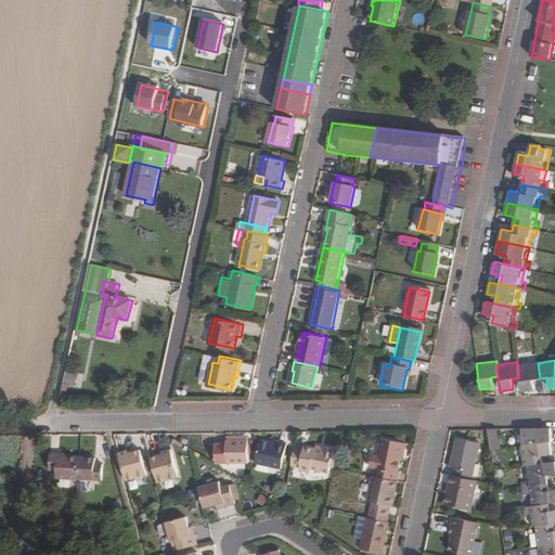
[(538,363),(518,365),(519,378),(520,391),(533,390),(532,379),(540,378),(538,363)]
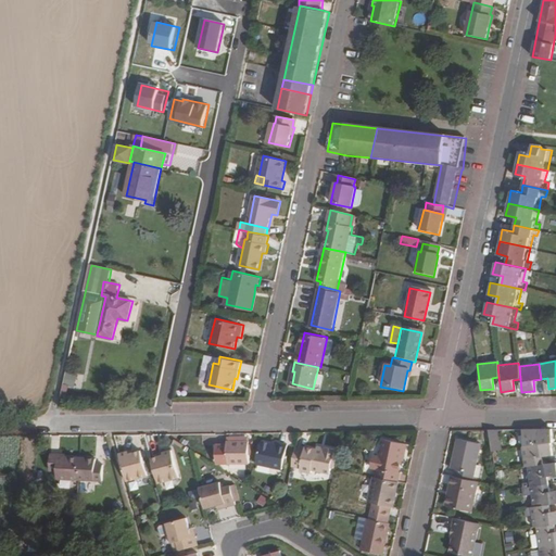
[(80,387),(83,375),(67,373),(66,384),(80,387)]
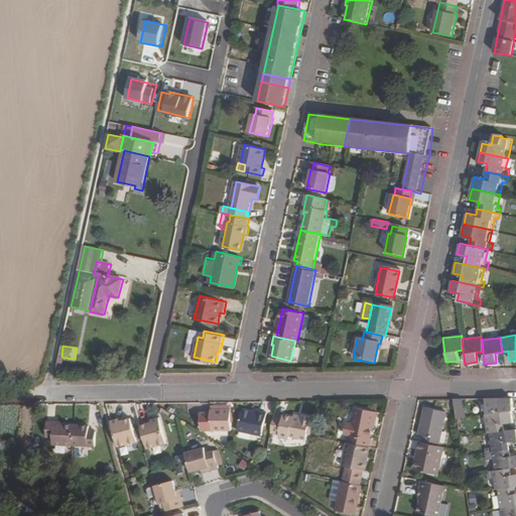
[(513,398),(485,398),(488,414),(512,410),(515,410),(513,398)]
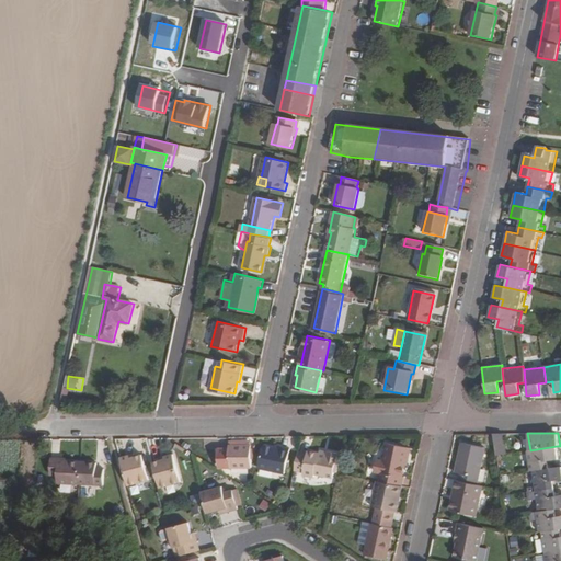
[(503,434),(493,434),(496,455),(506,454),(503,434)]
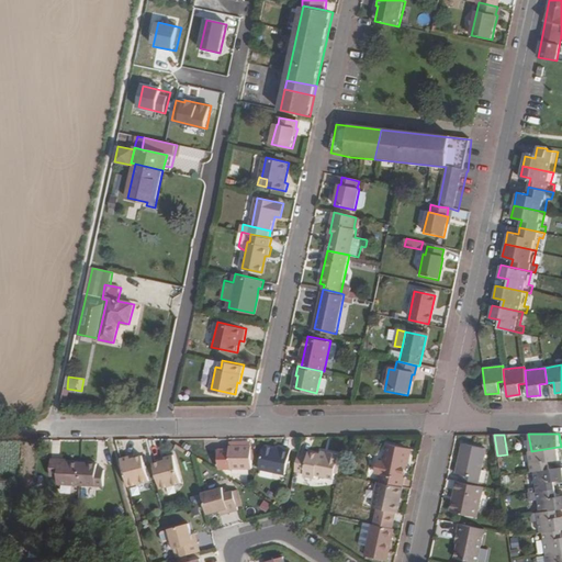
[(383,461),(378,460),(375,472),(380,473),(379,482),(403,487),(404,479),(403,479),(405,467),(407,461),(408,461),(411,450),(388,444),(383,461)]
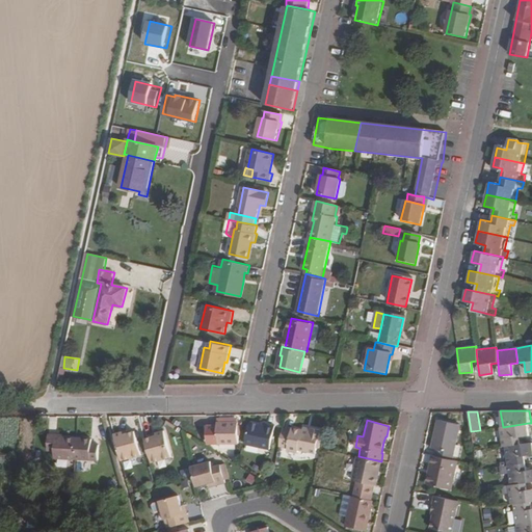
[(460,424),(437,420),(431,448),(435,450),(434,456),(452,460),(460,424)]
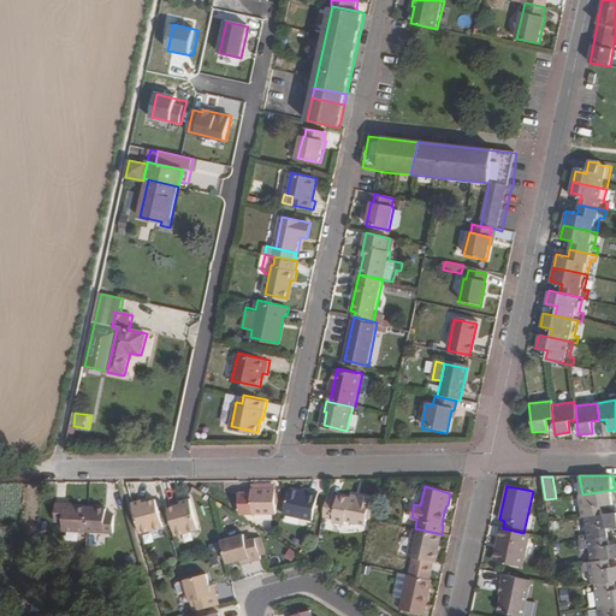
[(244,514),(277,514),(277,511),(277,489),(252,489),(252,492),(240,492),(240,511),(244,514)]
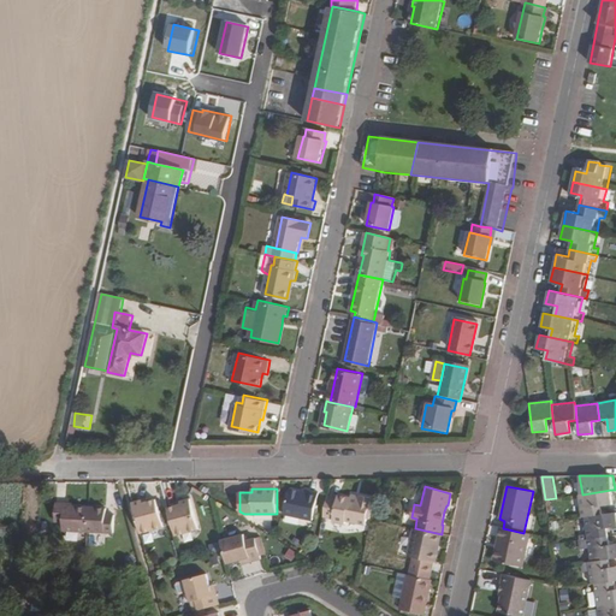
[(283,514),(313,521),(319,493),(309,491),(308,493),(301,491),(289,489),(283,514)]
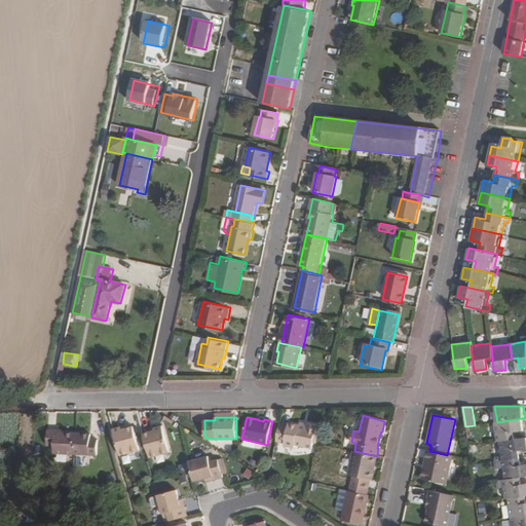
[(497,422),(494,422),(497,442),(499,442),(514,439),(513,431),(523,430),(522,418),(497,422)]
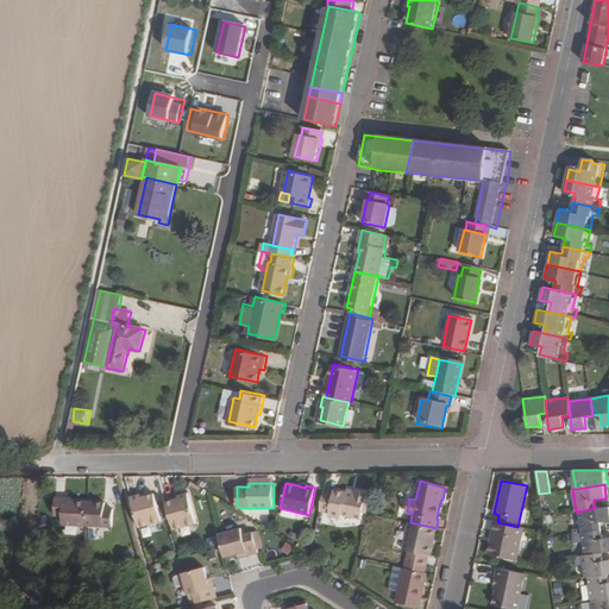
[(341,520),(343,515),(362,520),(363,513),(365,513),(370,493),(355,489),(355,490),(353,494),(347,493),(334,489),(333,493),(324,490),(319,512),(328,514),(328,516),(341,520)]
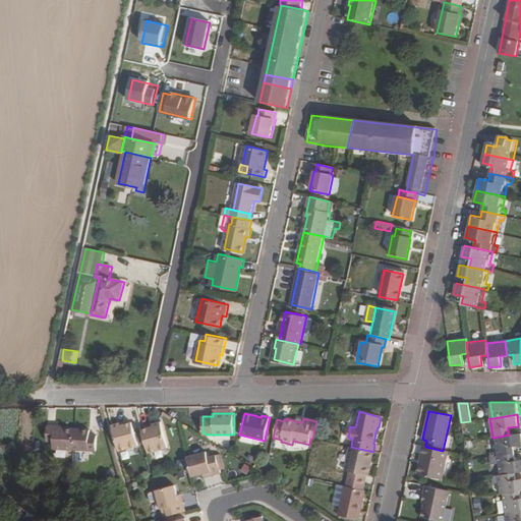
[(168,448),(161,421),(153,423),(153,426),(149,427),(141,429),(149,453),(168,448)]
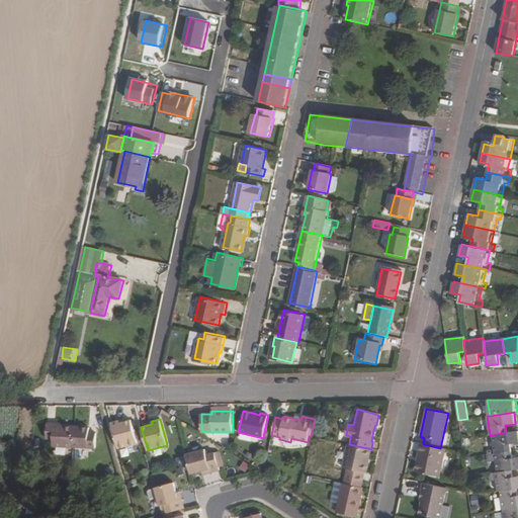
[(111,423),(118,449),(138,443),(132,420),(124,422),(120,423),(119,421),(111,423)]
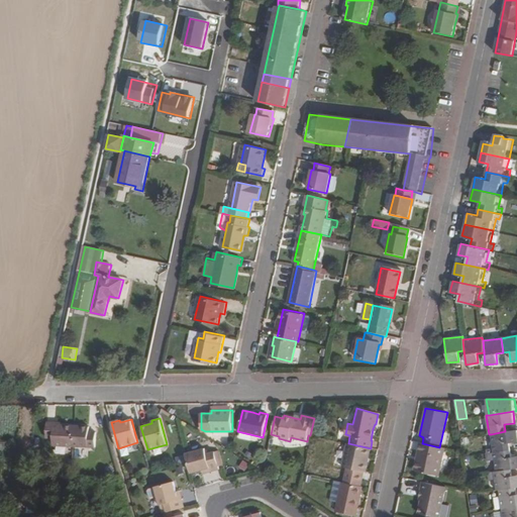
[(54,445),(96,447),(96,432),(89,432),(89,427),(61,425),(54,424),(54,422),(47,422),(46,437),(54,437),(54,445)]
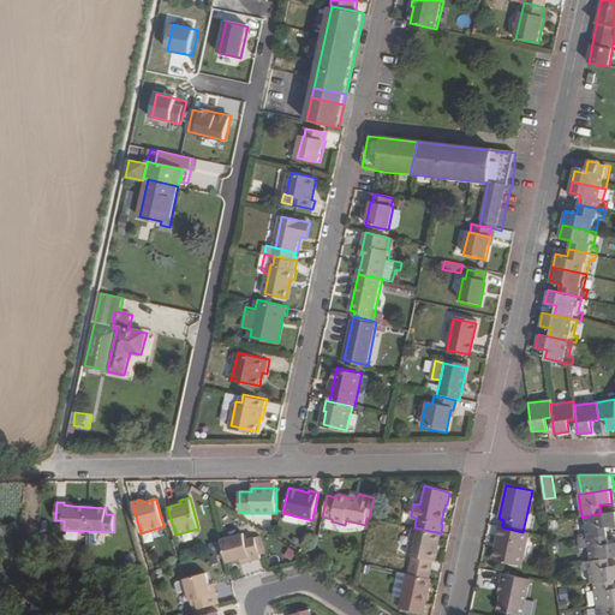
[(614,511),(601,513),(584,517),(587,538),(608,536),(607,527),(614,525),(614,511)]
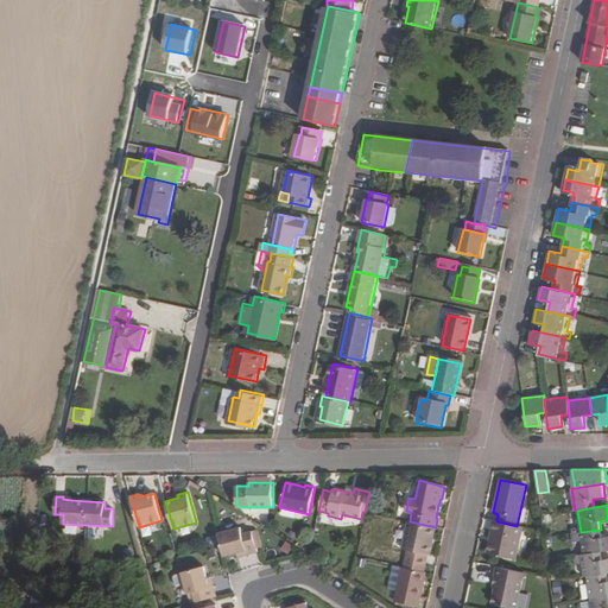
[(517,559),(524,527),(517,526),(496,521),(495,520),(493,531),(495,532),(491,555),(517,559)]
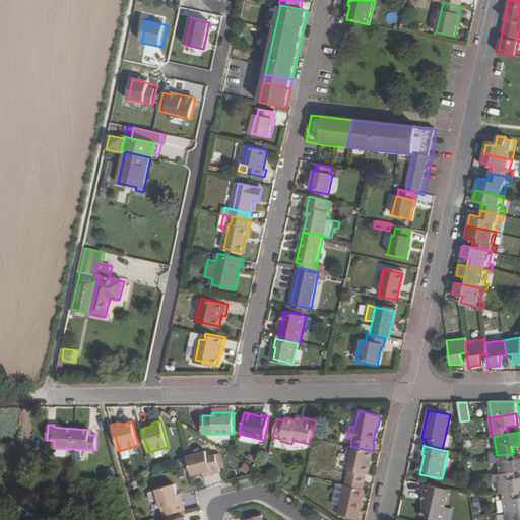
[(344,470),(349,471),(346,485),(363,489),(366,475),(368,475),(373,451),(350,446),(349,446),(344,470)]
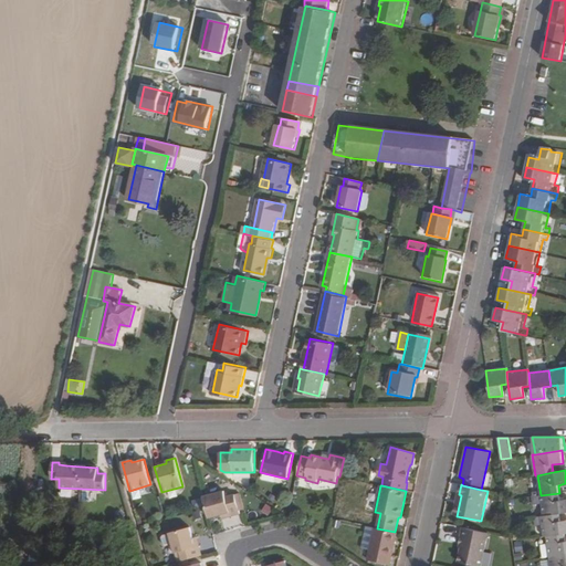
[(223,491),(203,496),(207,509),(209,517),(221,514),(230,512),(231,516),(240,514),(239,510),(234,493),(224,495),(223,491)]
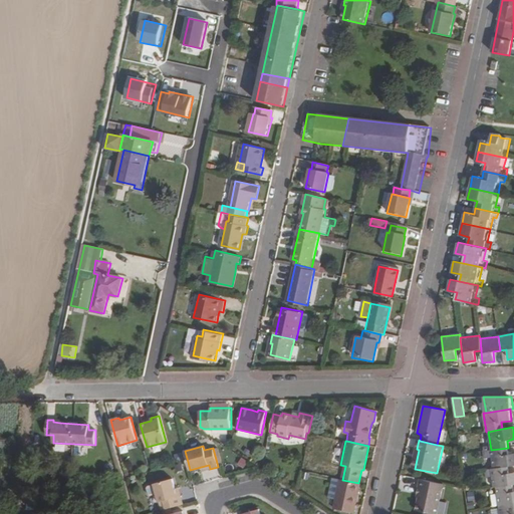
[(218,447),(213,448),(217,463),(222,462),(218,447)]
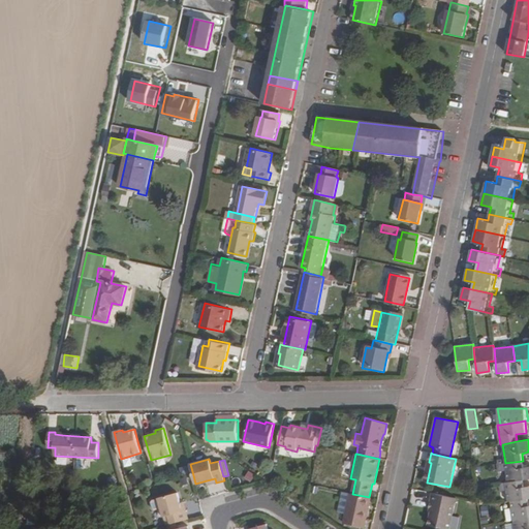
[(523,461),(505,463),(508,483),(523,479),(528,478),(528,466),(524,468),(523,461)]
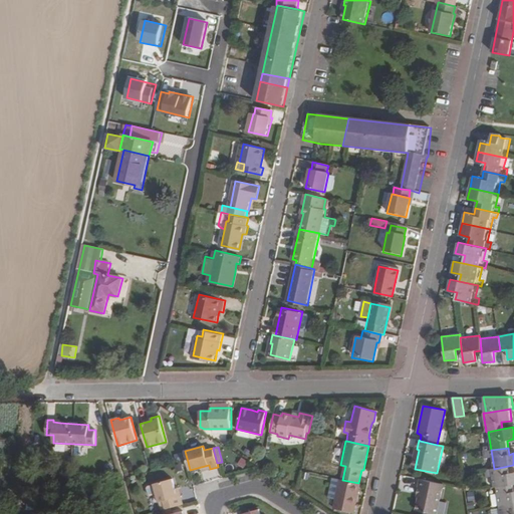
[(494,469),(491,469),(494,487),(496,487),(513,485),(513,484),(513,472),(509,474),(508,466),(494,469)]
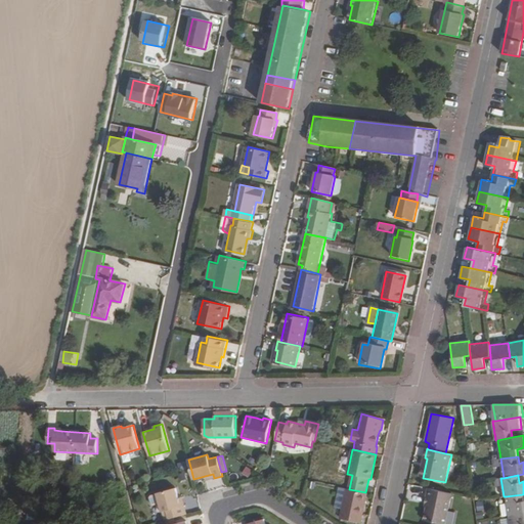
[(173,518),(187,515),(184,506),(181,507),(178,498),(176,488),(158,493),(150,495),(149,497),(151,505),(154,506),(160,504),(162,512),(167,511),(169,519),(173,518)]
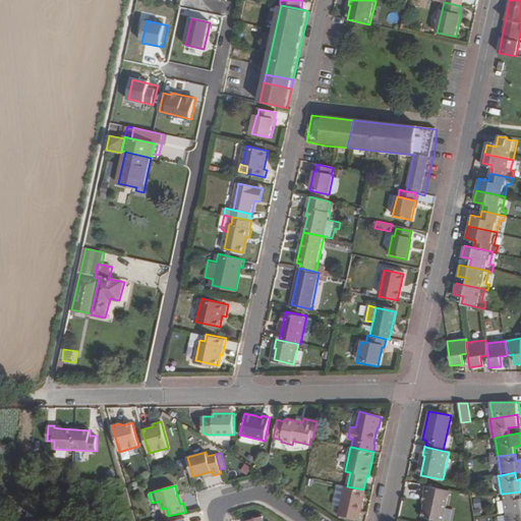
[(344,485),(338,516),(359,520),(365,490),(363,489),(347,486),(344,485)]
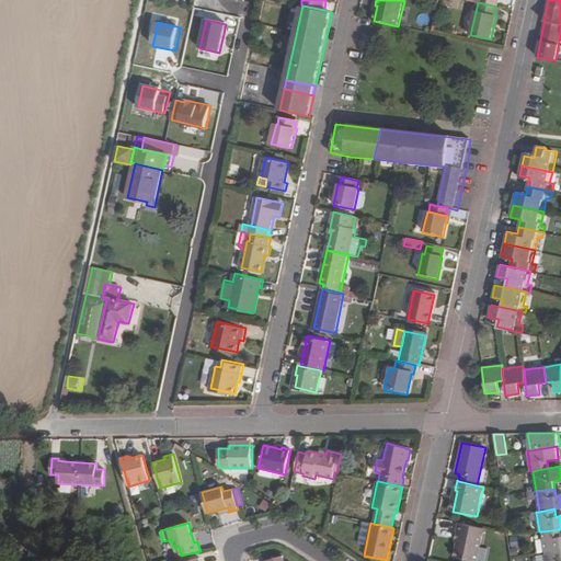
[(457,544),(454,557),(472,560),(477,560),(484,528),(458,523),(456,534),(458,534),(457,544)]
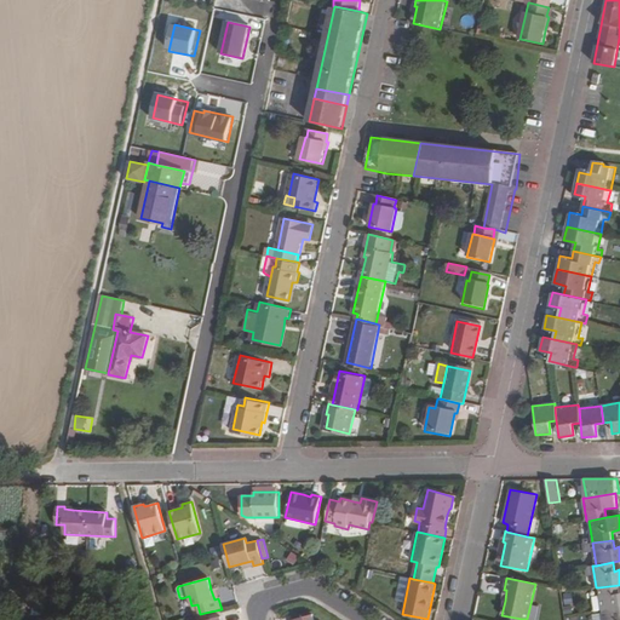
[(619,591),(619,585),(598,587),(602,610),(619,607),(619,591)]
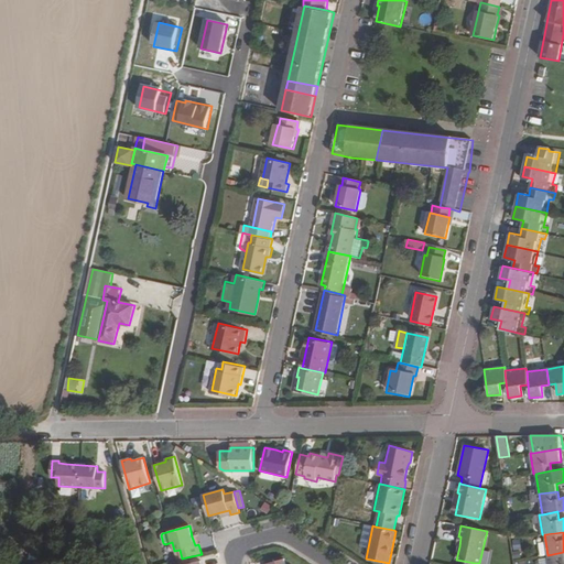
[(497,543),(508,544),(509,537),(498,534),(497,543)]
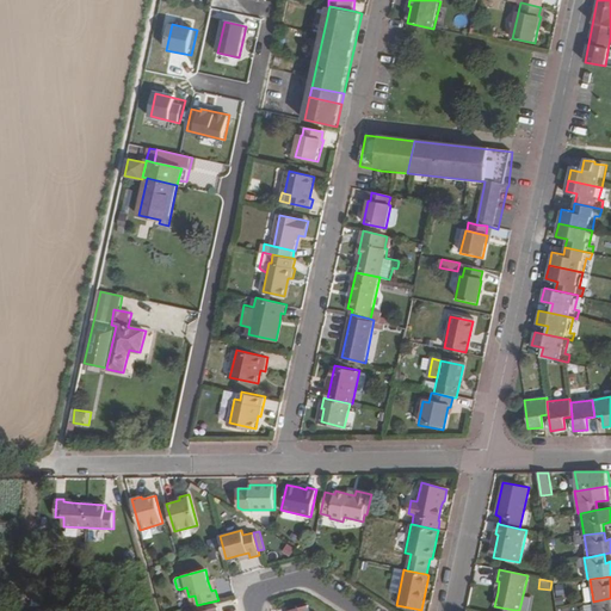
[(556,586),(557,596),(566,596),(566,585),(556,586)]
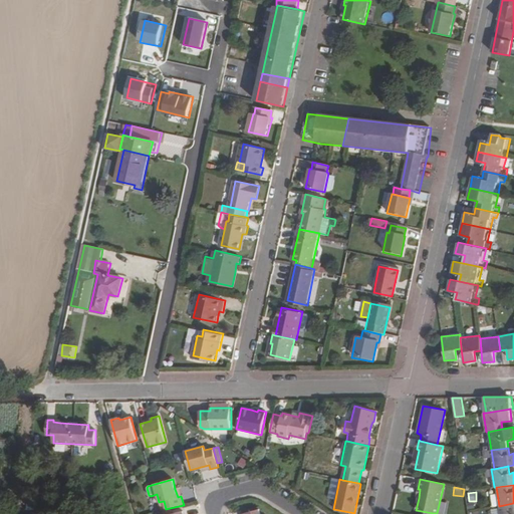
[(513,513),(513,503),(499,506),(500,513),(513,513)]
